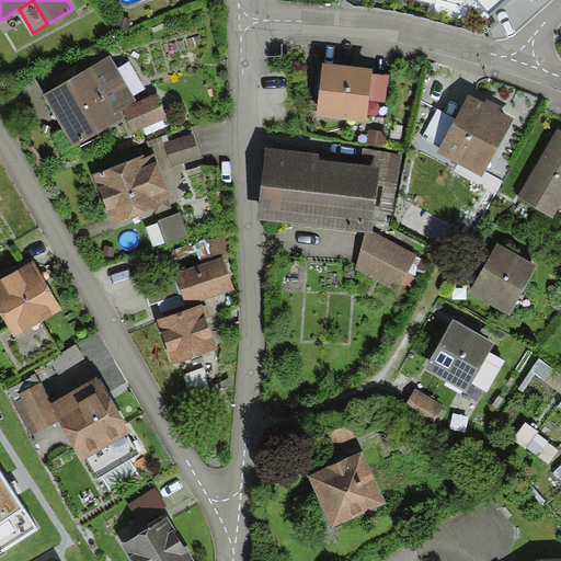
[(506,0),(474,0),(489,16),(506,0)]
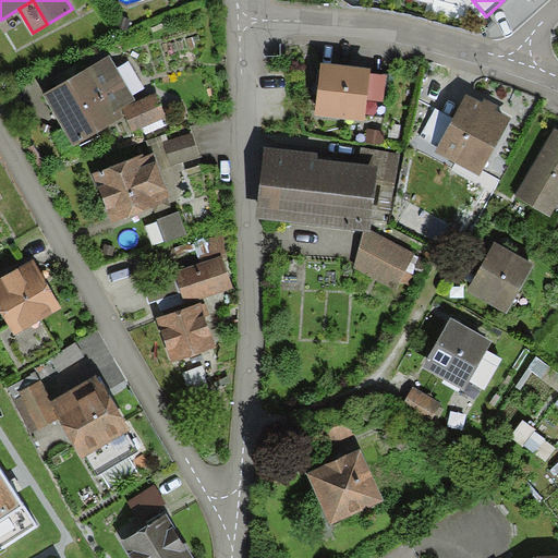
[(109,56),(44,95),(74,147),(125,117),(121,110),(136,100),(109,56)]
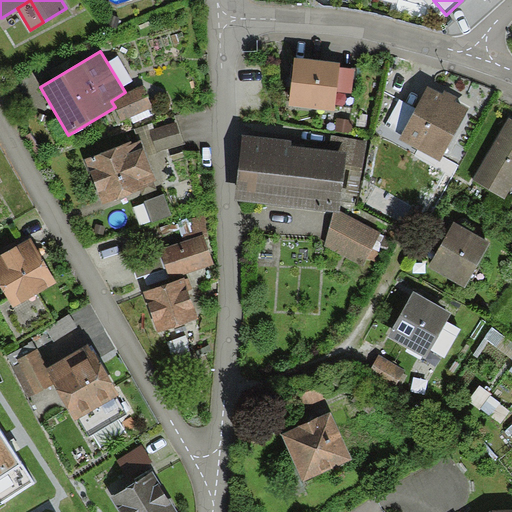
[(340,63),(295,58),(289,106),(335,112),(337,91),(340,67),(340,63)]
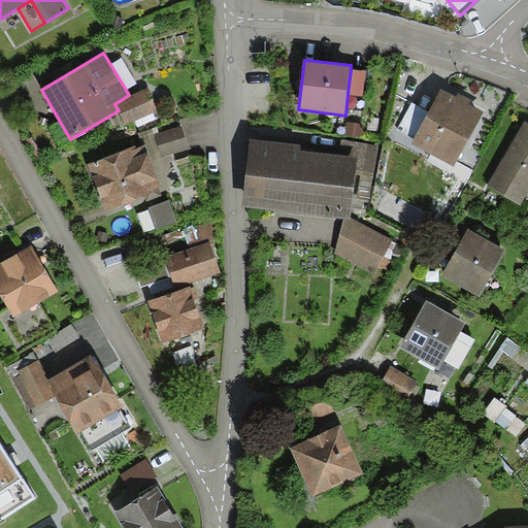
[(365,71),(351,69),(348,94),(362,96),(365,71)]
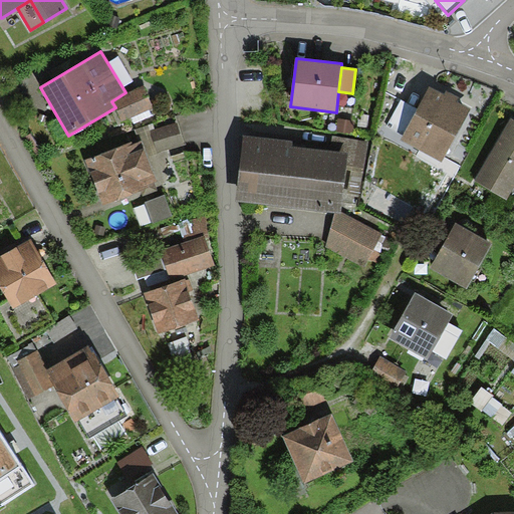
[(154,109),(144,86),(125,92),(111,101),(115,107),(121,121),(154,109)]
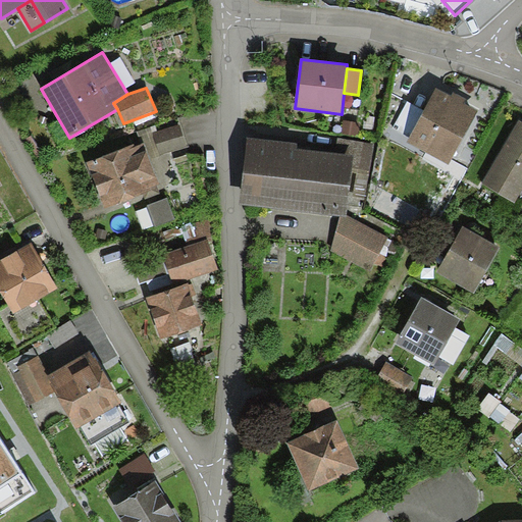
[(452,96),(436,88),(424,111),(410,138),(407,142),(448,164),(477,110),(464,103),(452,96)]
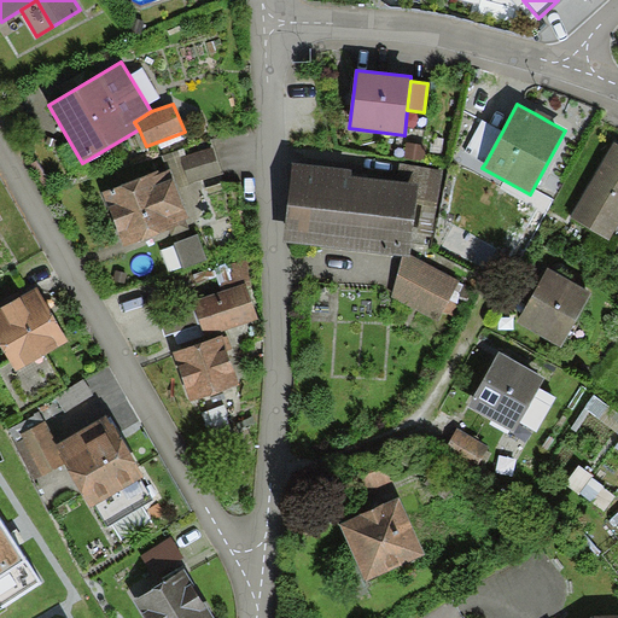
[(553,117),(537,109),(535,114),(549,122),(553,117)]
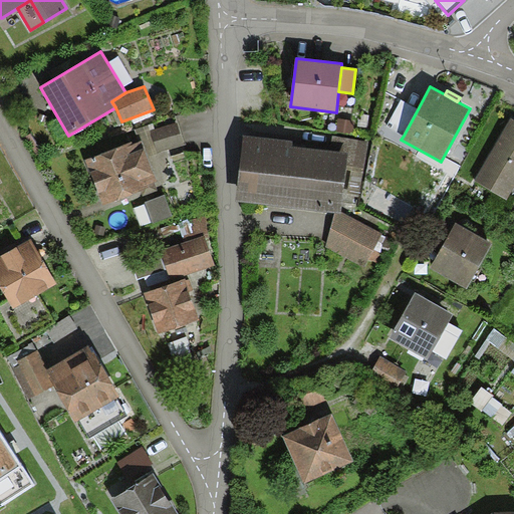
[(404,136),(418,109),(401,99),(387,125),(404,136)]
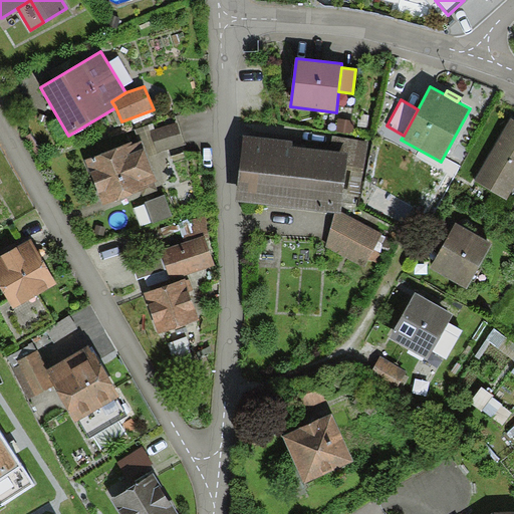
[(355,120),(337,118),(335,131),(353,134),(355,120)]
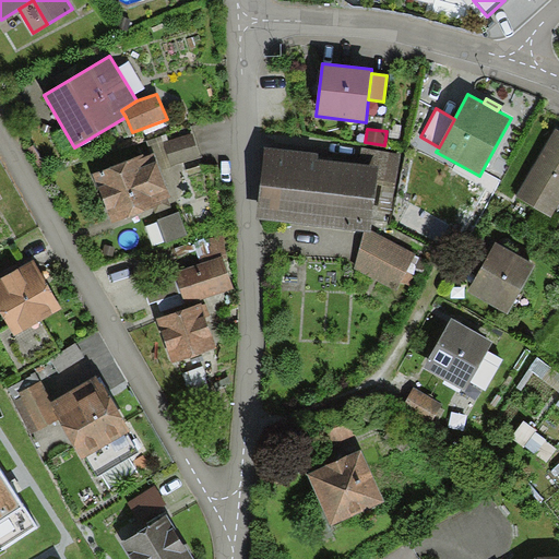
[(558,130),(556,129),(516,197),(551,216),(558,203),(558,130)]
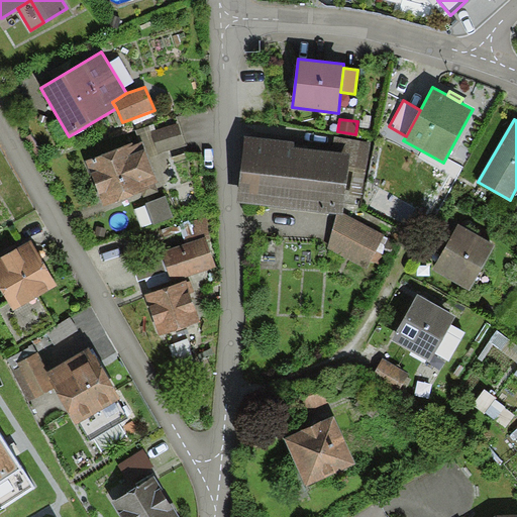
[(153,123),(135,129),(140,141),(141,140),(147,157),(158,153),(151,131),(156,129),(153,123)]
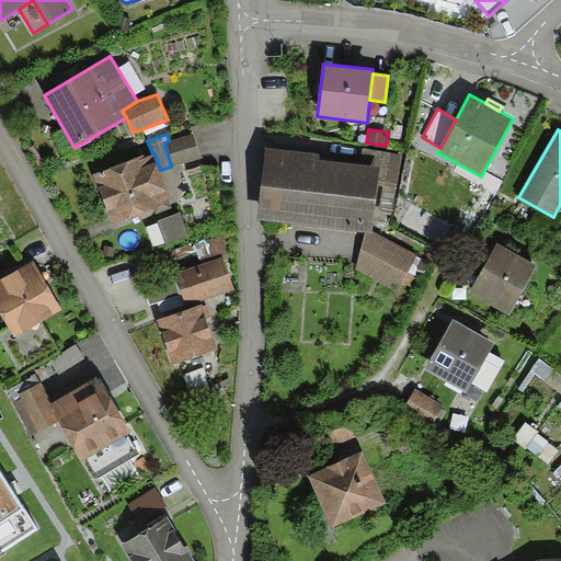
[(169,140),(164,142),(171,167),(202,158),(194,134),(169,140)]
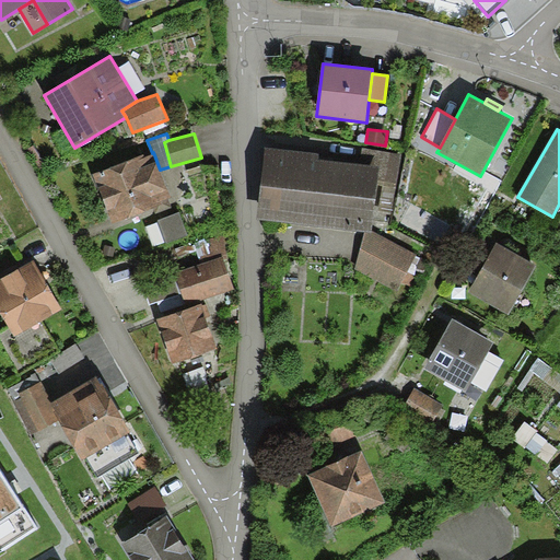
[(318,153),(265,148),(256,220),(364,232),(371,233),(371,230),(376,181),(378,166),(360,164),(318,160),(318,153)]
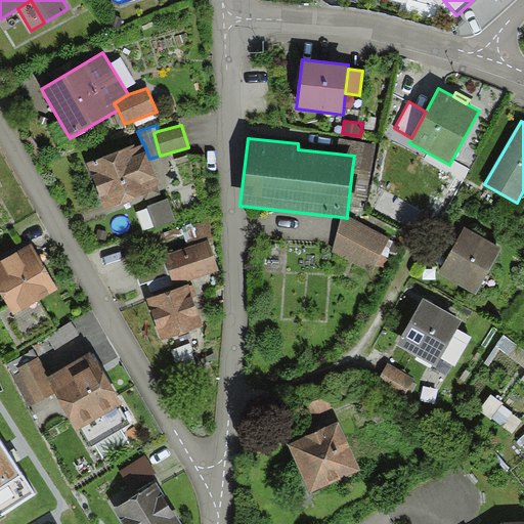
[(339,138),(337,154),(354,156),(352,169),(372,172),(376,144),(339,138)]
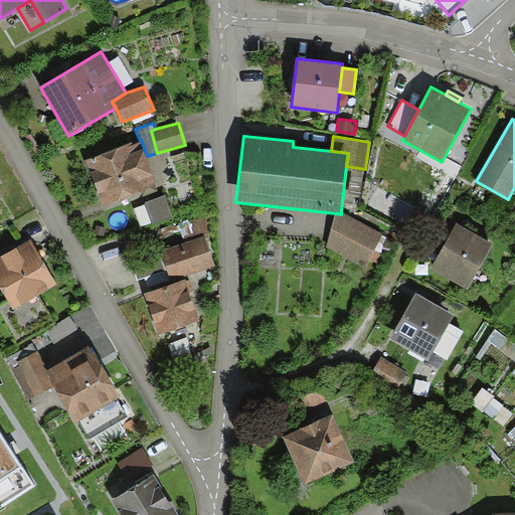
[(140,141),(86,160),(103,208),(143,194),(144,196),(160,191),(147,156),(141,140),(140,141)]
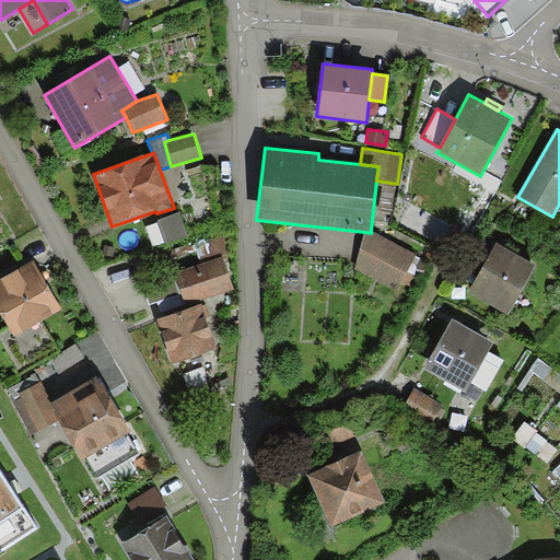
[(179,212),(158,220),(166,243),(188,235),(179,212)]
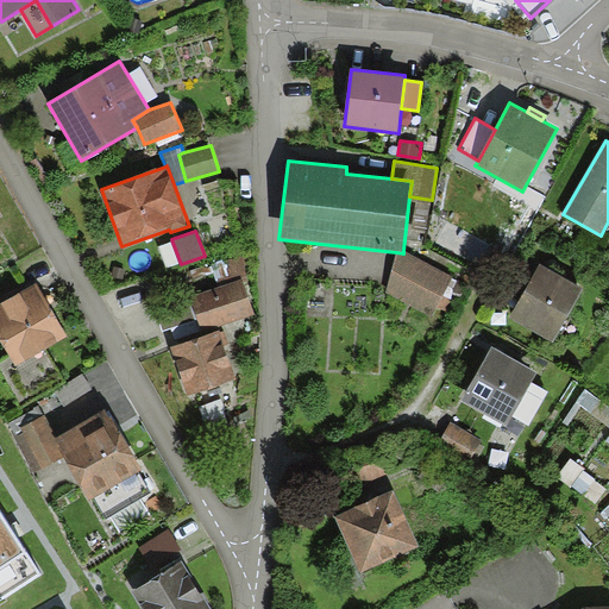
[(403,253),(396,252),(385,293),(433,318),(453,277),(403,250),(403,253)]
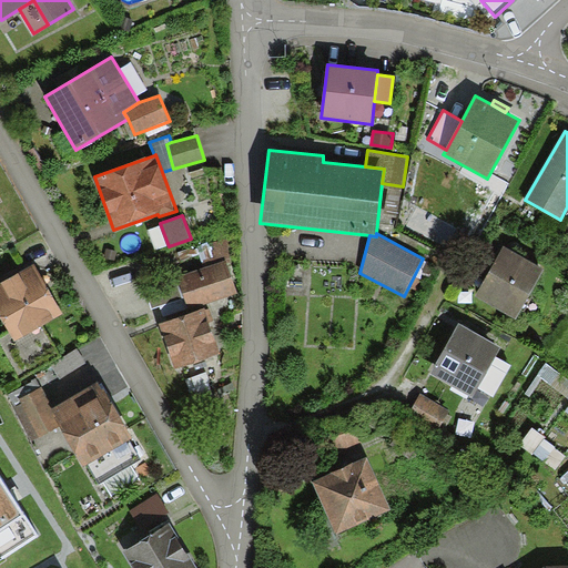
[(200,244),(203,263),(229,259),(225,240),(200,244)]
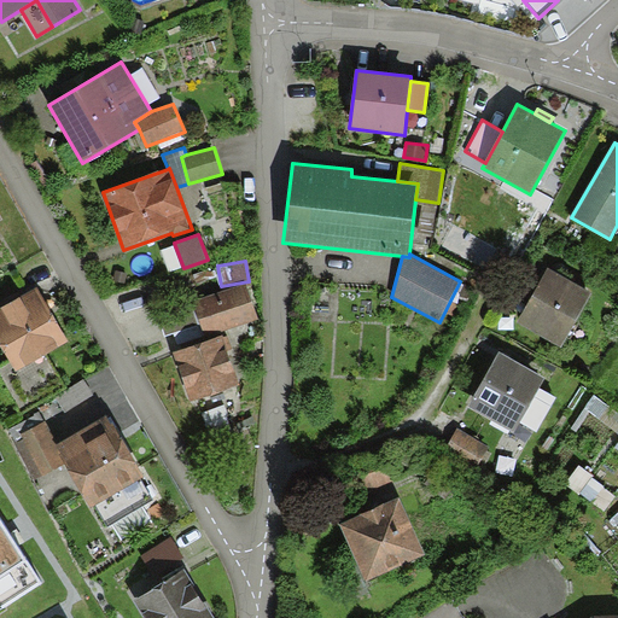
[(592,293),(548,268),(517,322),(561,348),(592,293)]
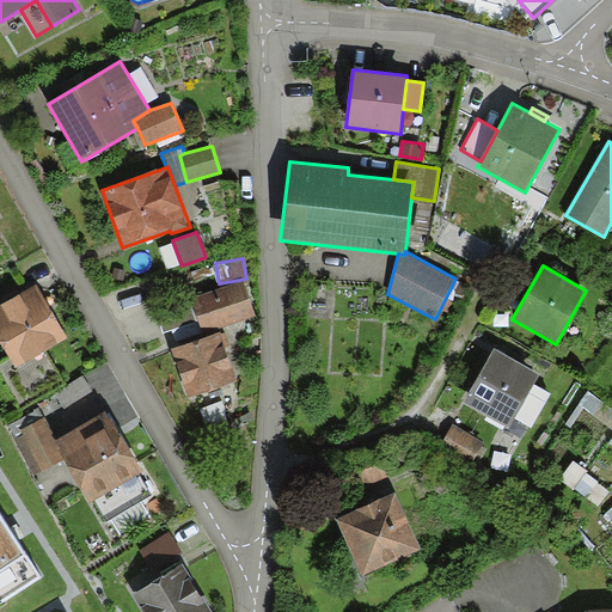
[(243,281),(191,298),(203,334),(255,316),(243,281)]
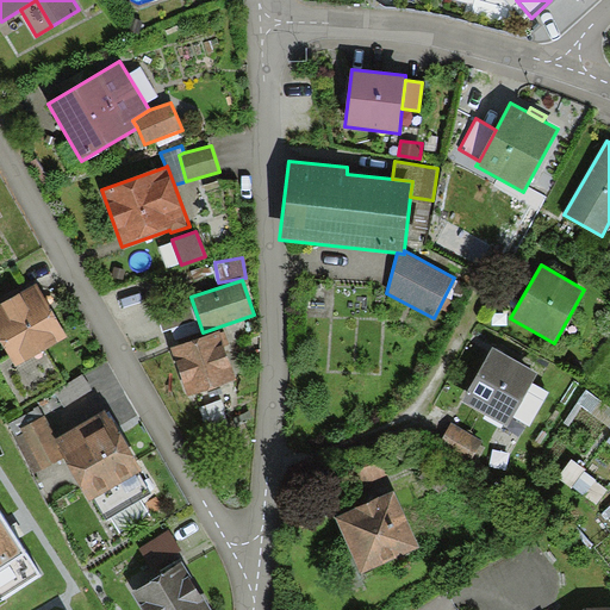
[(0,304),(0,341),(16,367),(67,336),(36,284),(0,304)]
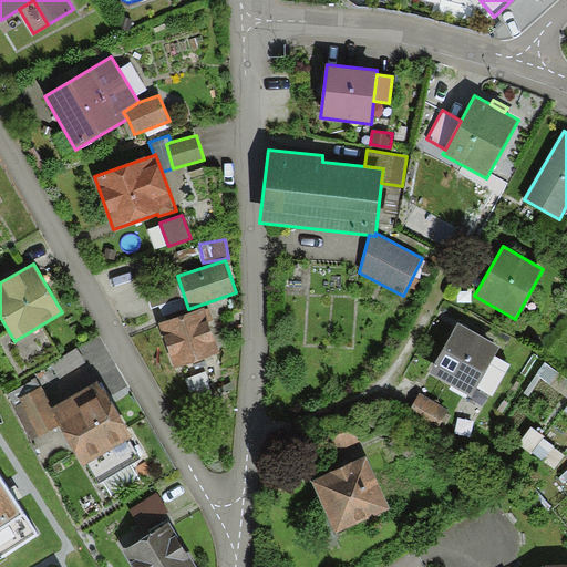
[(208,307),(160,323),(175,370),(222,353),(216,338),(214,339),(207,321),(213,319),(208,307)]
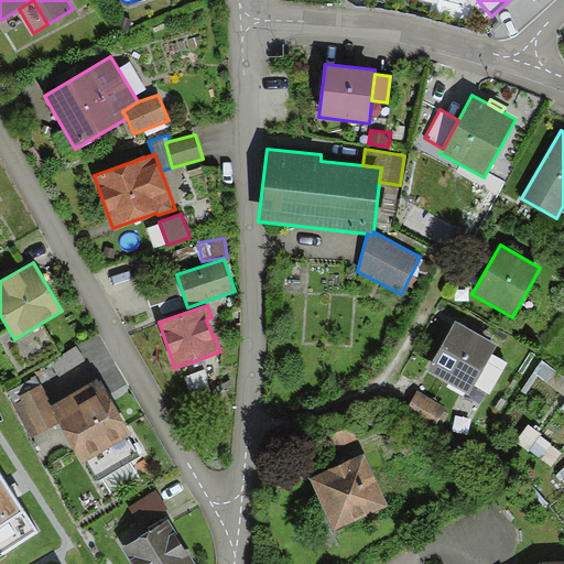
[(498,345),(455,321),(426,371),(469,396),(498,345)]
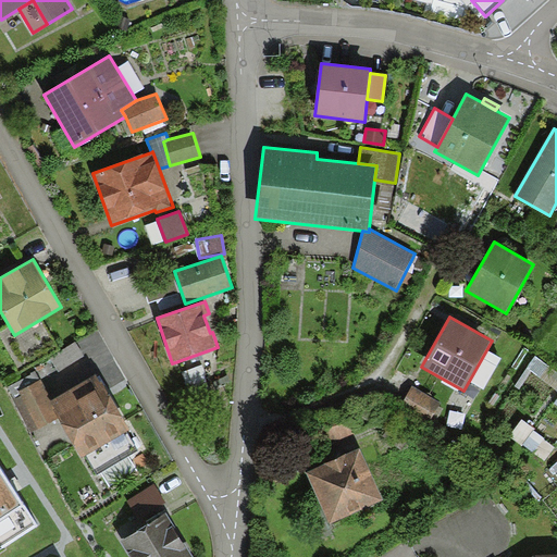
[(52,401),(36,371),(7,387),(31,432),(57,418),(48,404),(52,401)]
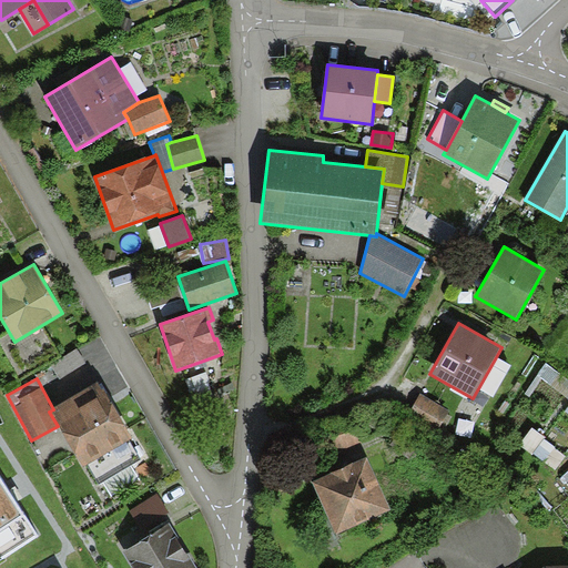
[(58,426),(82,467),(88,465),(100,485),(104,483),(132,466),(141,460),(129,440),(132,438),(99,382),(53,409),(49,412),(58,426)]
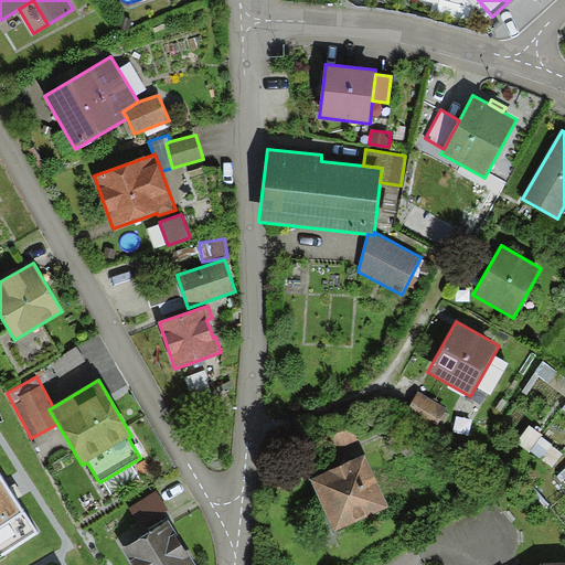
[(447,408),(418,392),(405,414),(434,432),(447,408)]
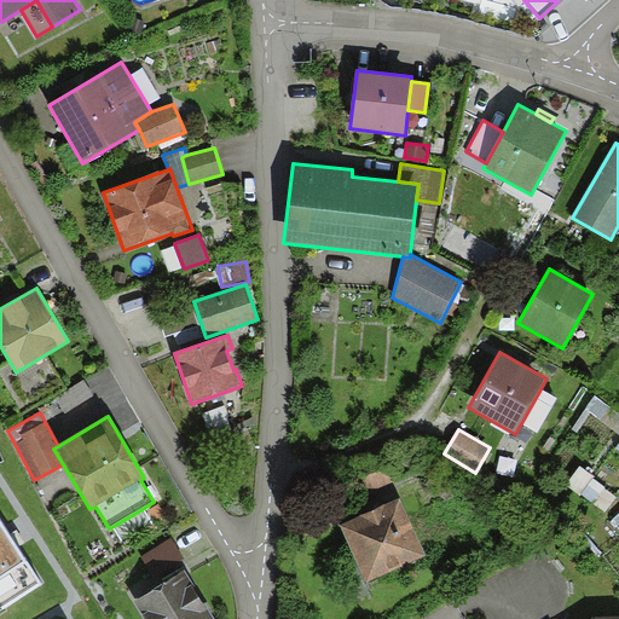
[(400,481),(392,457),(353,470),(363,495),(400,481)]
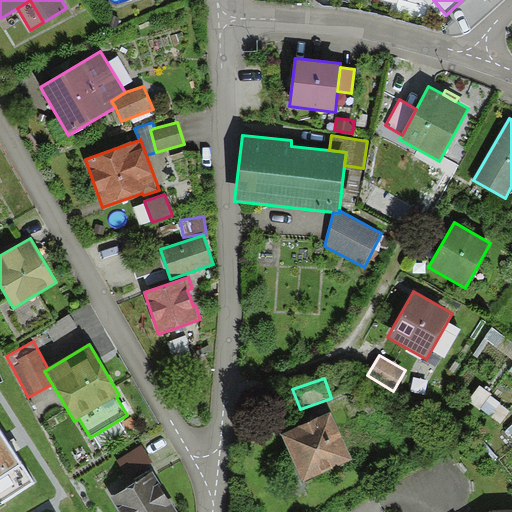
[(511,410),(480,389),(467,398),(500,424),(511,410)]
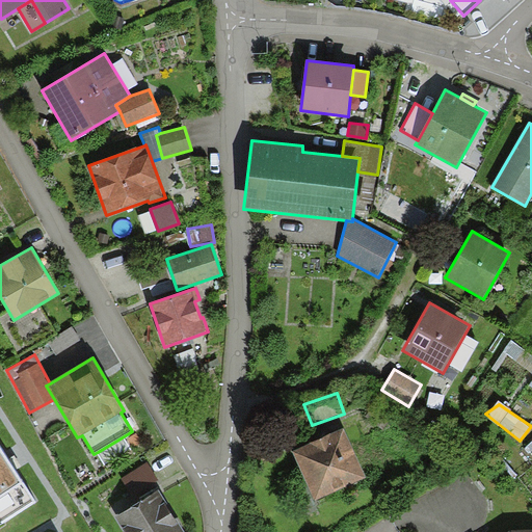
[(343,429),(293,452),(315,500),(366,477),(343,429)]
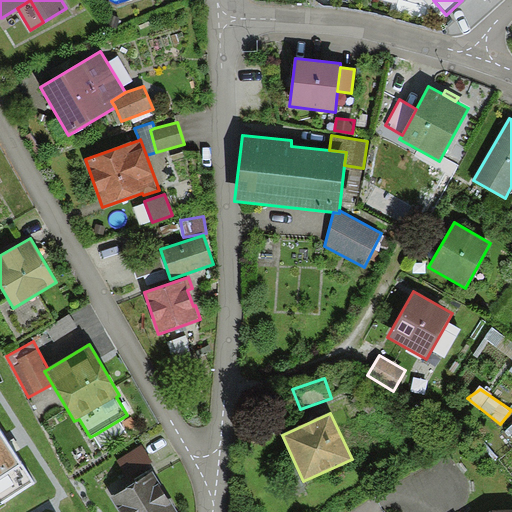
[(127,433),(119,420),(94,435),(102,448),(127,433)]
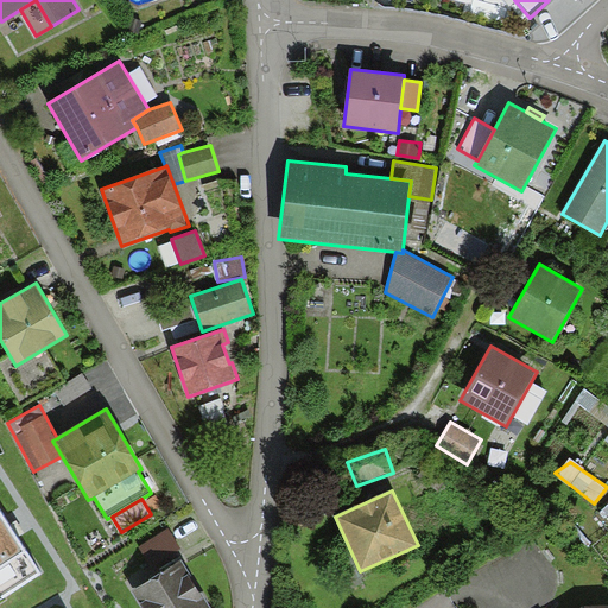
[(13,532),(0,511),(0,600),(40,574),(13,532)]
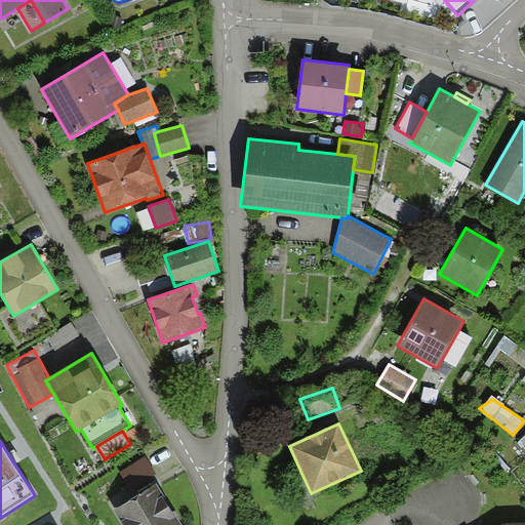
[(157,475),(145,456),(118,474),(129,492),(157,475)]
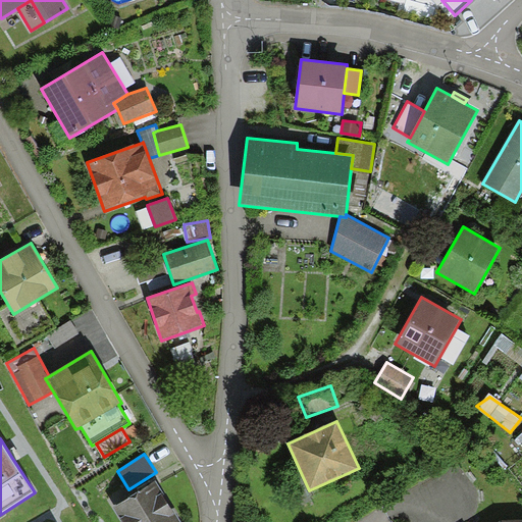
[(180,521),(156,481),(113,507),(122,521),(180,521)]
